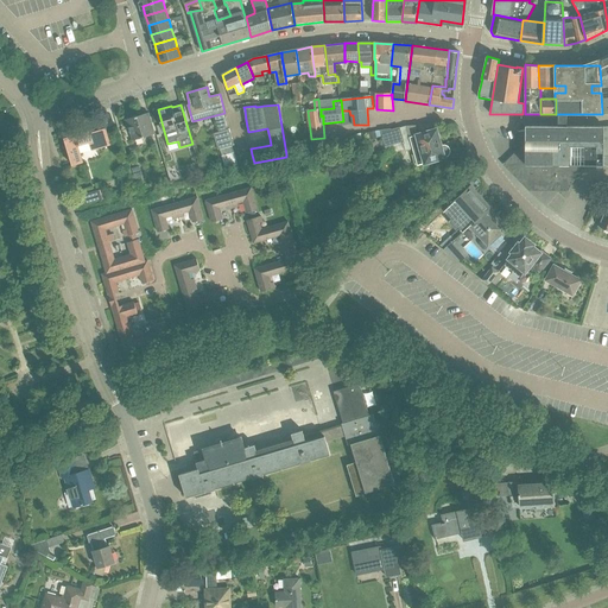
[(128,127),(133,140),(154,134),(149,113),(125,120),(127,127),(128,127)]
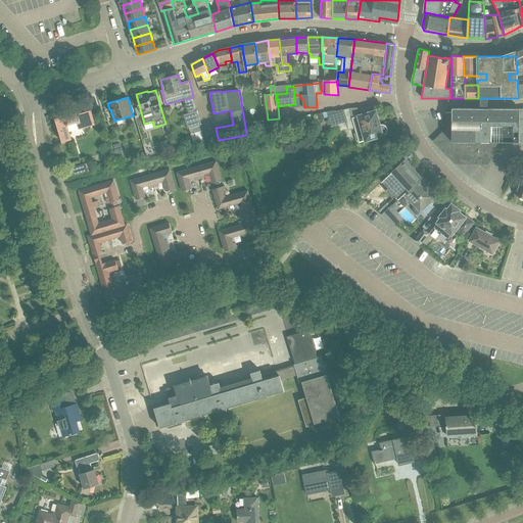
[(374,107),(350,108),(337,112),(336,111),(328,112),(332,126),(347,122),(349,130),(355,128),(360,142),(382,136),(384,135),(385,135),(386,134),(387,133),(387,131),(387,130),(387,128),(387,127),(386,126),(384,125),(383,125),(381,125),(379,125),(374,107)]
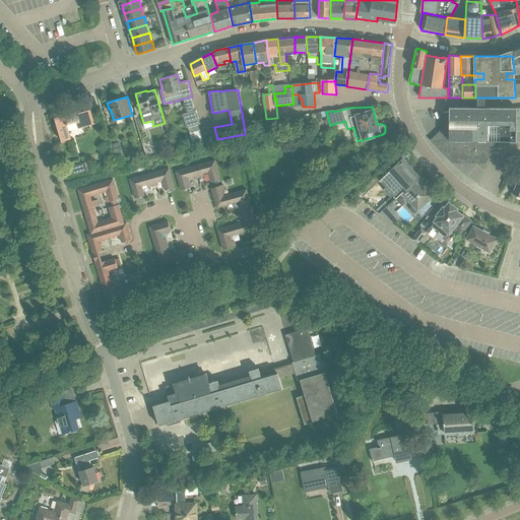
[(76,112),(70,114),(72,123),(81,121),(83,127),(94,124),(90,110),(77,114),(76,112)]
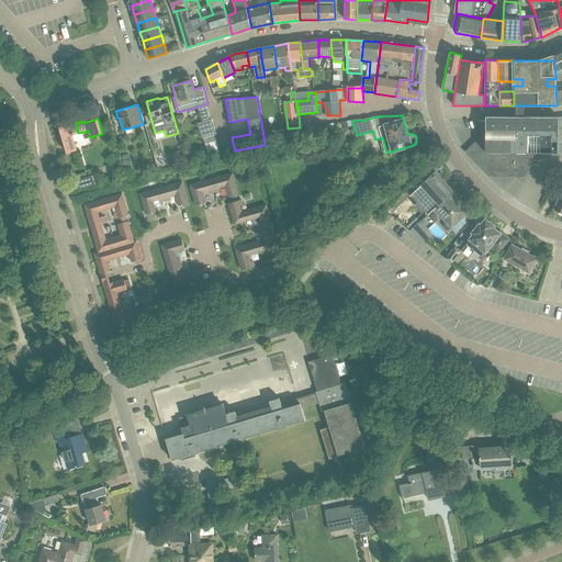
[(472,121),(462,126),(471,144),(481,158),(493,172),(505,184),(519,197),(537,173),(525,164),(514,153),(504,142),(496,130),(509,130),(509,119),(490,119),(491,120),(472,121)]
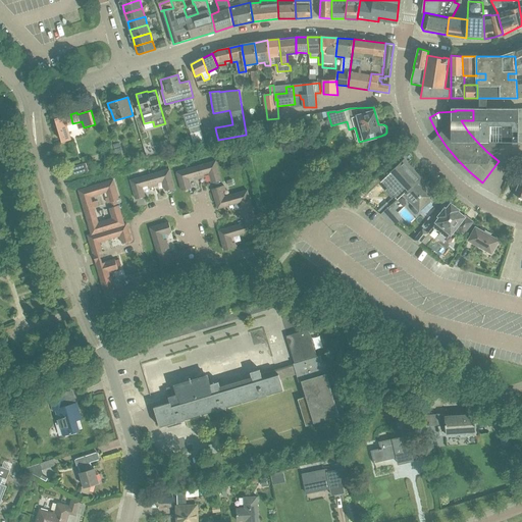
[(190,128),(200,125),(202,125),(197,111),(184,114),(188,128),(190,128)]
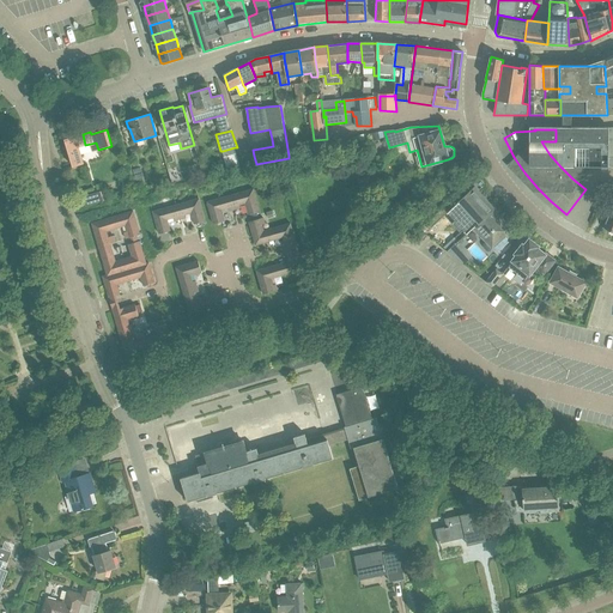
[(85,145),(83,134),(65,139),(73,167),(84,164),(79,147),(85,145)]
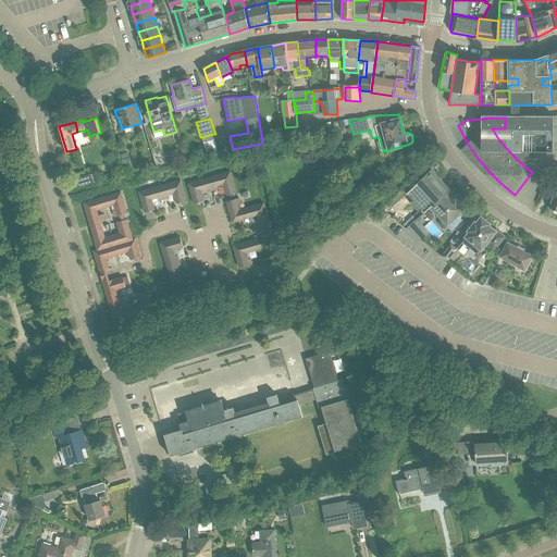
[(202,137),(203,143),(215,139),(213,134),(202,137)]
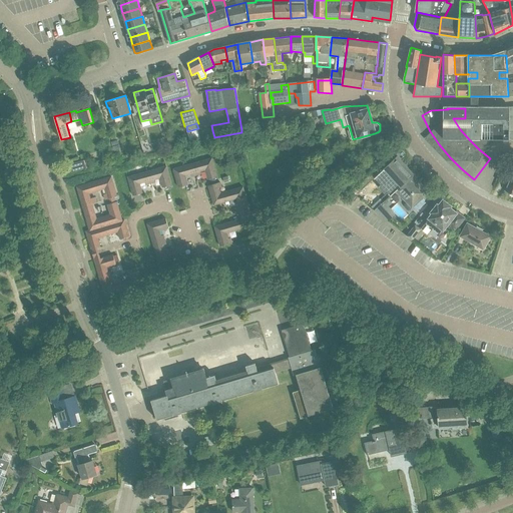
[(187,131),(189,137),(199,134),(198,128),(187,131)]
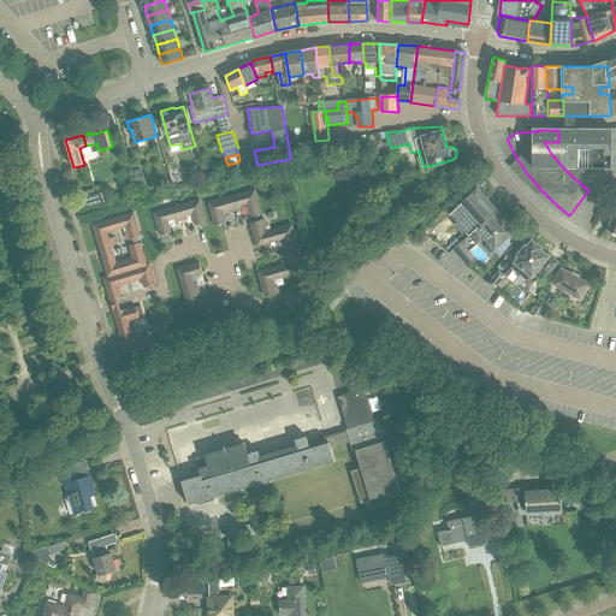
[(0,175),(12,172),(9,161),(0,163),(0,175)]
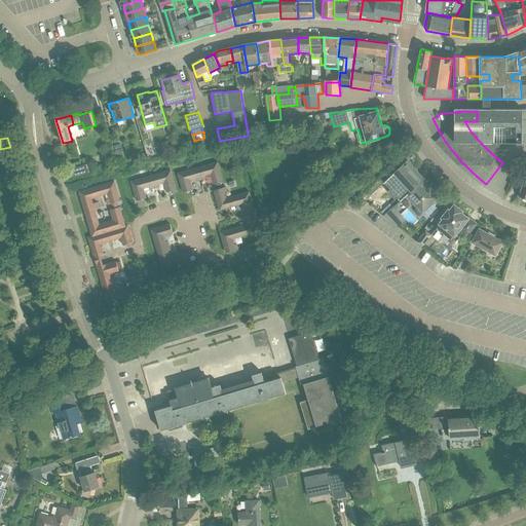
[(204,138),(194,141),(195,146),(207,143),(204,138)]
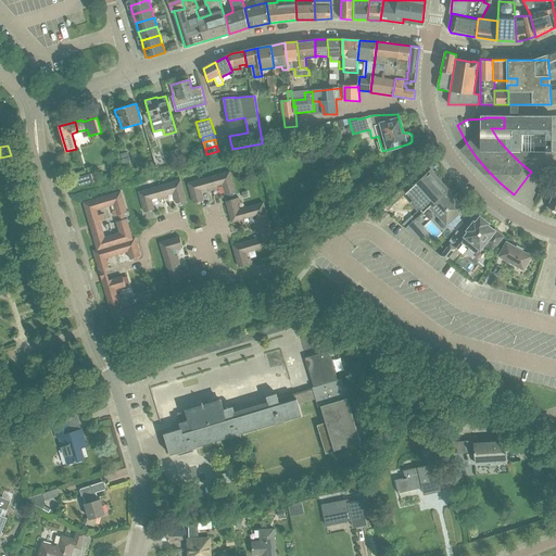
[(230,172),(209,178),(213,190),(218,189),(217,186),(223,185),(226,194),(236,191),(230,172)]
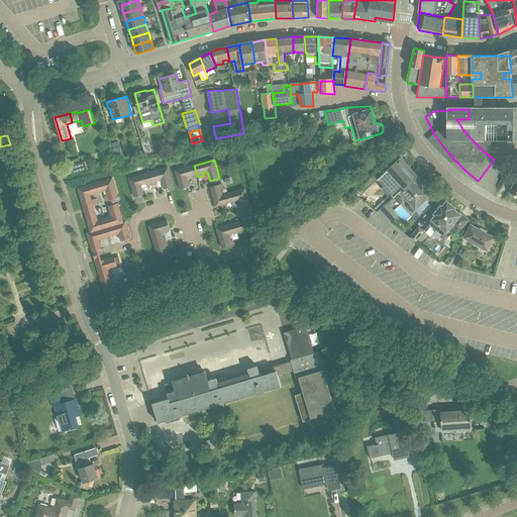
[(382,176),(378,180),(384,187),(393,197),(394,198),(399,194),(396,191),(397,190),(401,186),(398,183),(411,172),(400,160),(382,176)]
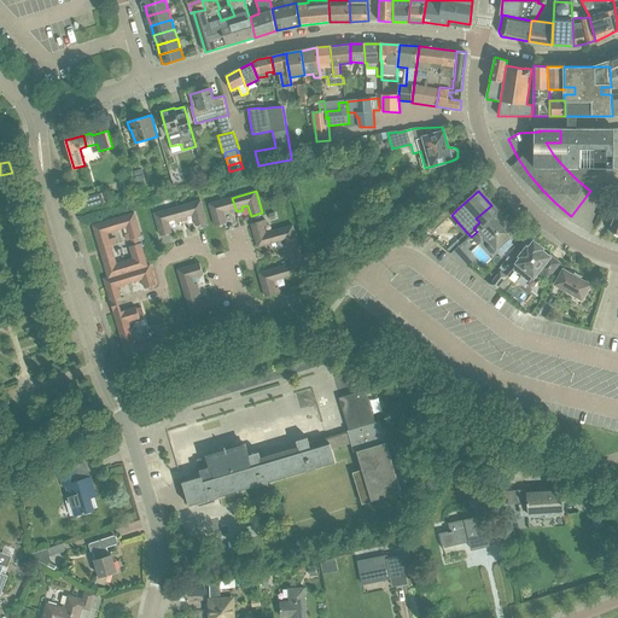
[(101,193),(82,199),(85,209),(104,203),(101,193)]
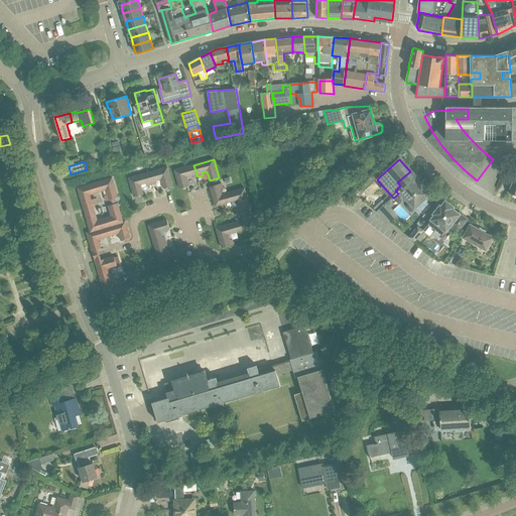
[(198,176),(194,165),(174,170),(180,188),(189,186),(186,176),(191,175),(192,177),(198,176)]
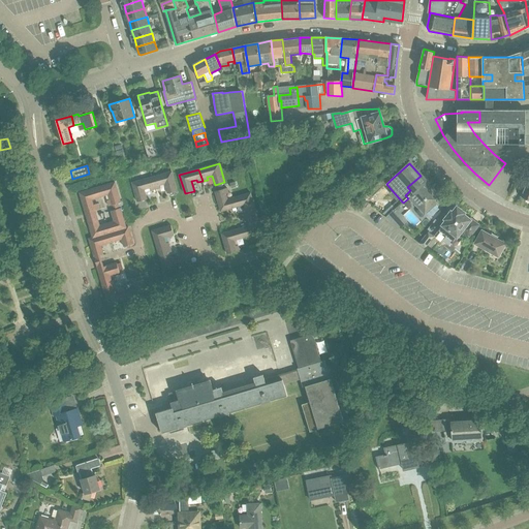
[(172,172),(152,177),(155,189),(160,188),(160,185),(165,184),(167,193),(178,191),(172,172)]
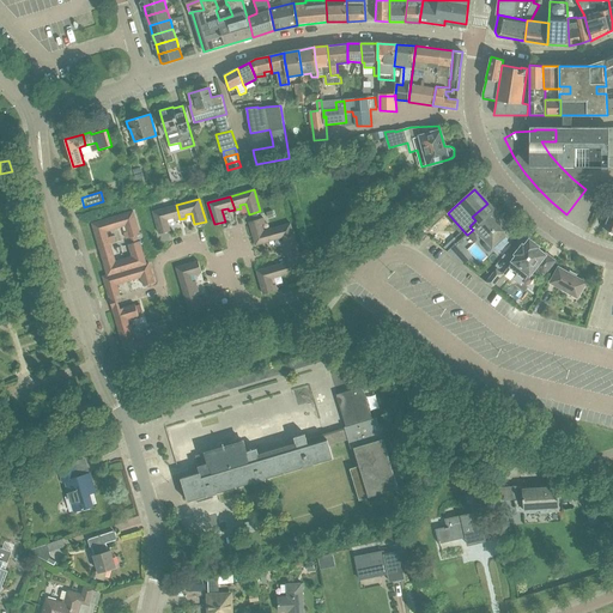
[(471,225),(469,226),(473,230),(474,229),(492,249),(495,247),(503,241),(502,240),(510,231),(492,211),(493,210),(487,204),(472,217),(475,220),(471,225)]
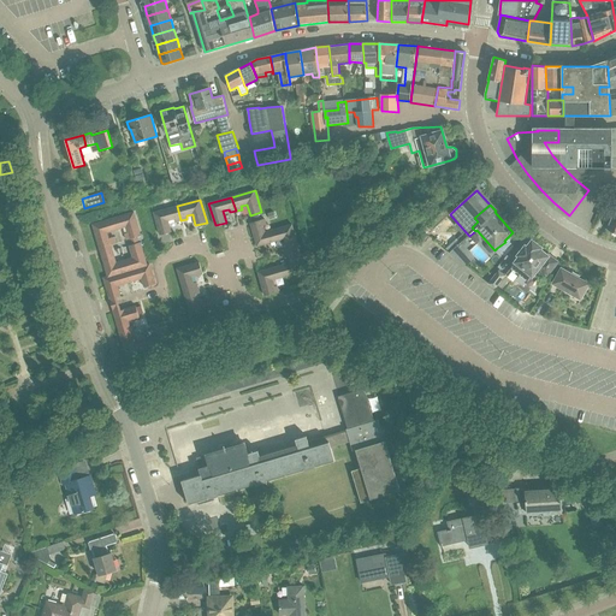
[(181,220),(177,206),(154,213),(160,235),(171,232),(169,221),(175,219),(176,223),(181,220)]
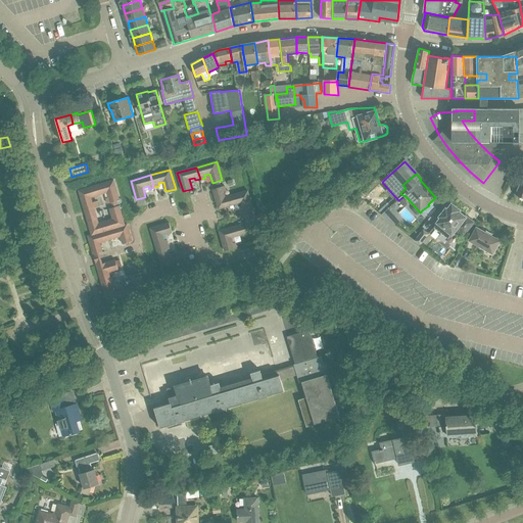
[(113,180),(96,186),(99,195),(107,192),(109,197),(106,198),(108,203),(120,200),(113,180)]
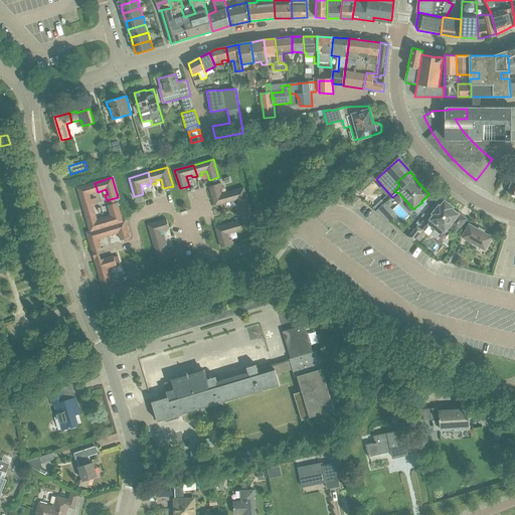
[(95,183),(77,188),(83,207),(83,208),(94,206),(93,205),(93,204),(98,203),(96,198),(92,199),(90,194),(98,192),(95,183)]
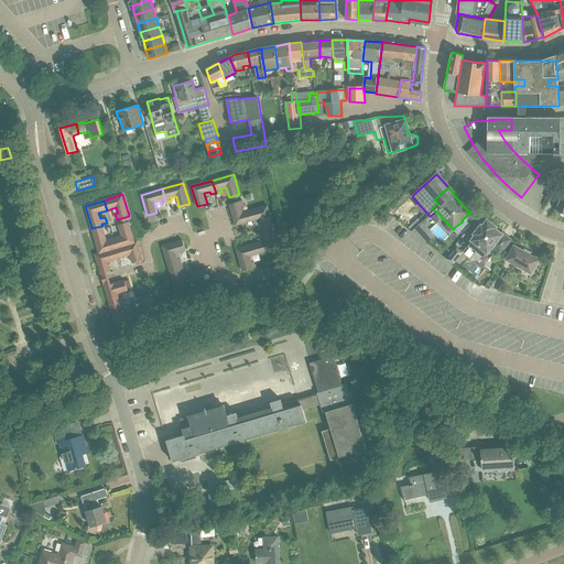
[(236,226),(252,220),(250,210),(242,213),(241,207),(243,206),(242,201),(229,204),(236,226)]
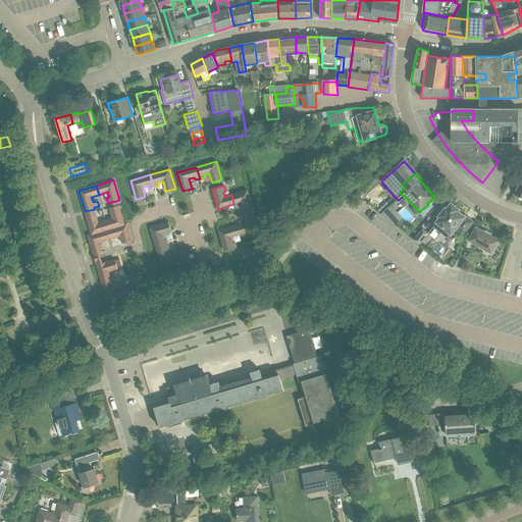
[(240,208),(241,213),(253,210),(248,191),(231,195),(233,204),(241,202),(243,208),(240,208)]
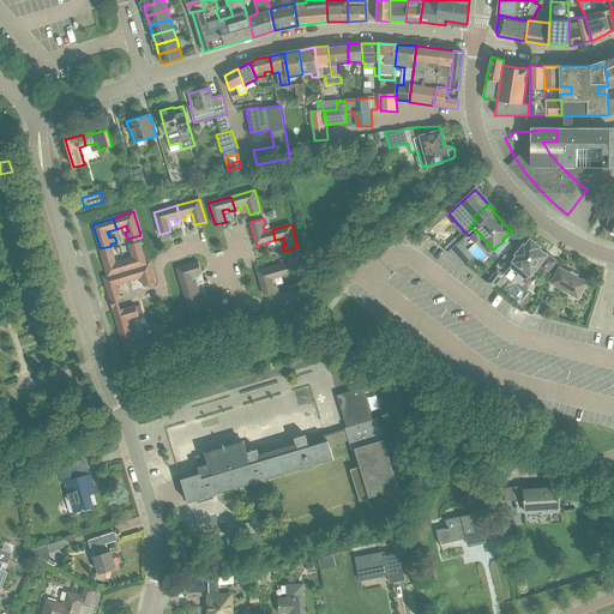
[(133,257),(124,259),(127,270),(146,264),(140,241),(130,245),(133,257)]
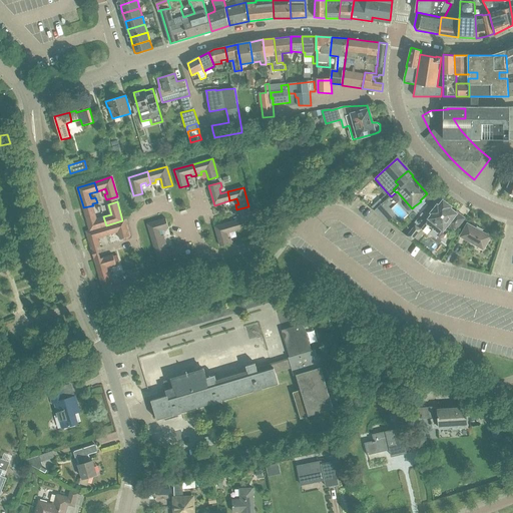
[(456,230),(465,219),(457,212),(456,214),(448,208),(450,207),(443,201),(439,207),(437,206),(431,213),(433,214),(425,224),(439,235),(443,229),(445,230),(450,224),(456,230)]
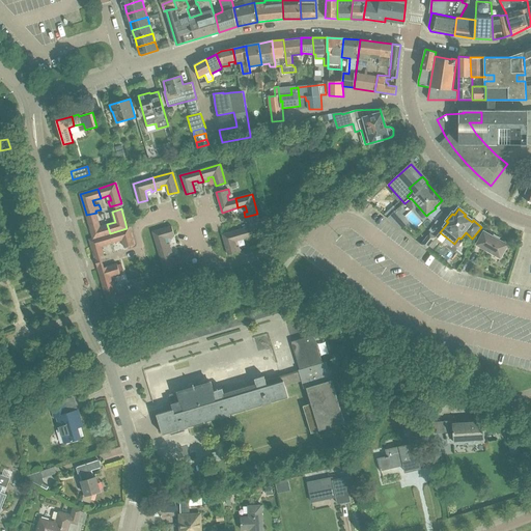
[(96,213),(86,215),(87,218),(93,239),(110,233),(107,224),(101,226),(96,213)]
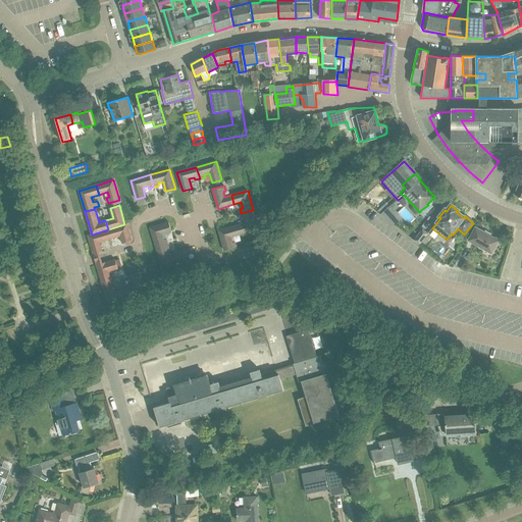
[(247,222),(238,225),(240,235),(258,229),(253,210),(241,213),(243,218),(245,217),(247,222)]
